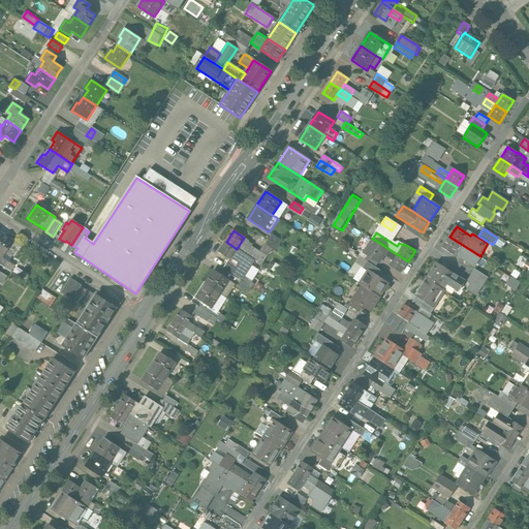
[(11,241),(0,234),(0,257),(0,258),(11,241)]
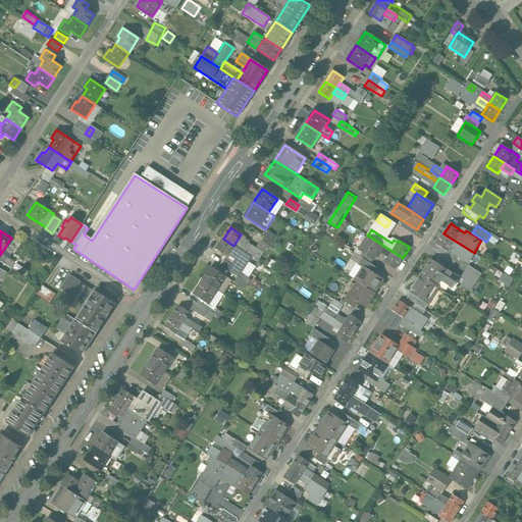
[(278,238),(268,231),(265,237),(274,243),(278,238)]
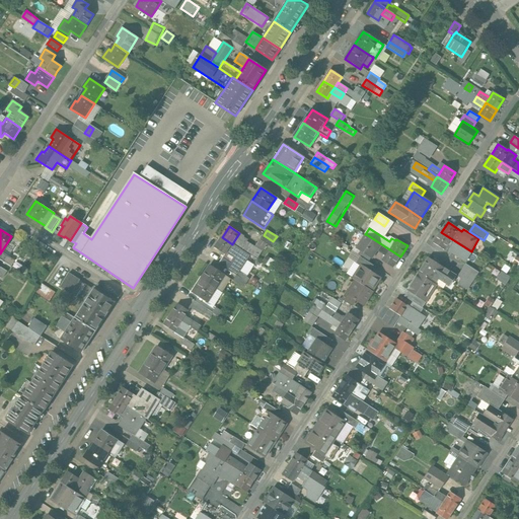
[(471,251),(441,232),(434,243),(448,252),(449,250),(466,262),(472,252),(471,251)]
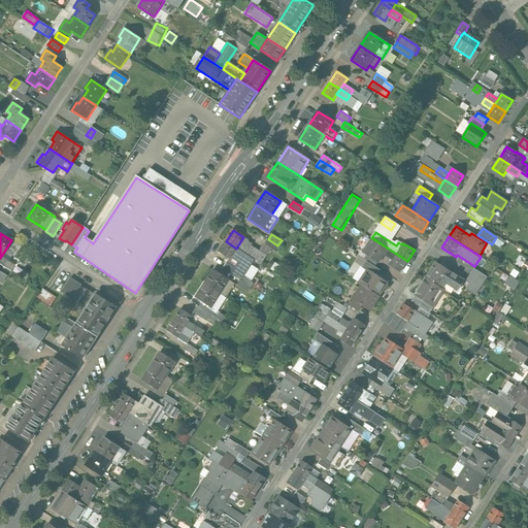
[(407,261),(372,238),(363,253),(367,255),(378,262),(378,263),(385,254),(393,259),(389,265),(400,272),(407,261)]
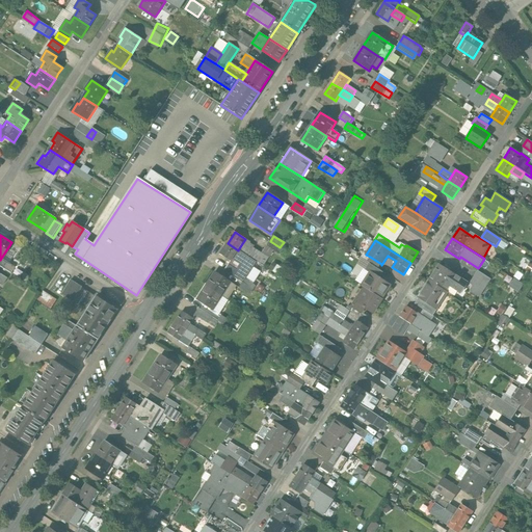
[(270,241),(266,246),(282,256),(285,251),(280,247),(270,241)]
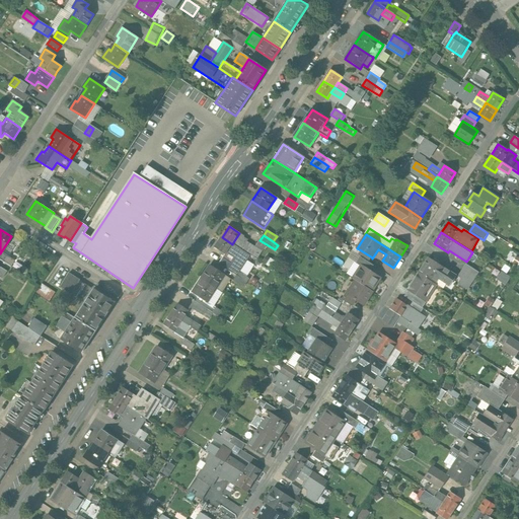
[(232,244),(222,237),(215,248),(225,254),(229,248),(232,244)]
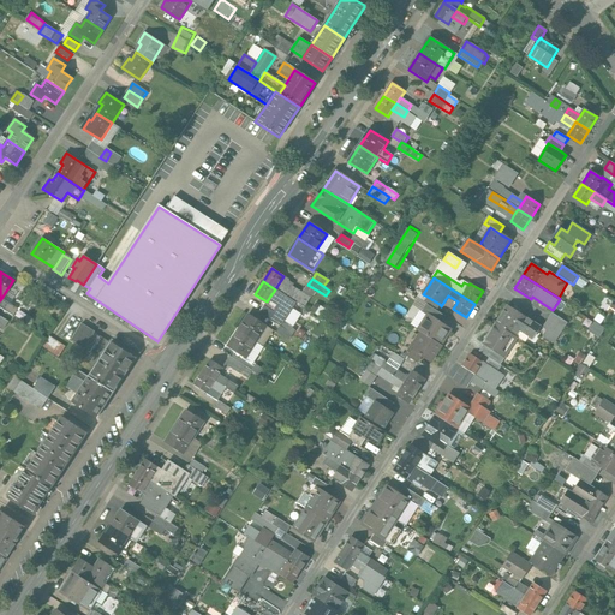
[(290,291),(279,284),(275,290),(286,297),(290,291)]
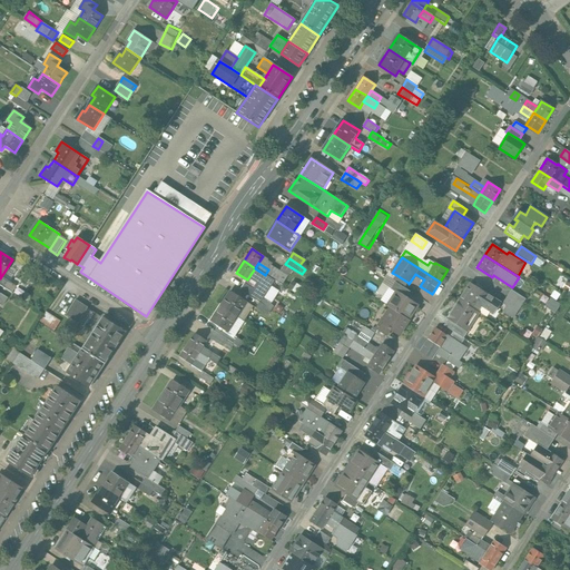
[(265,275),(255,268),(252,273),(262,279),(265,275)]
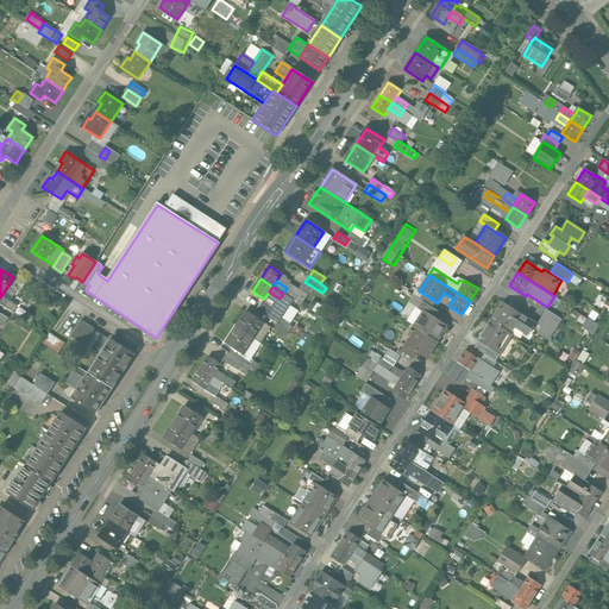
[(437,302),(424,294),(420,300),(422,301),(433,308),(437,302)]
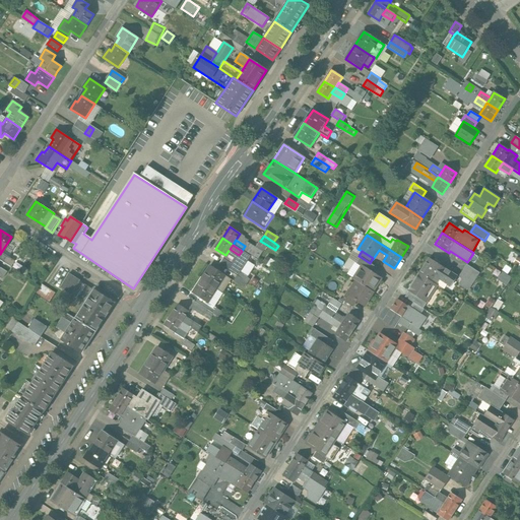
[(370,263),(361,257),(356,264),(362,267),(363,266),(371,272),(375,266),(370,263)]
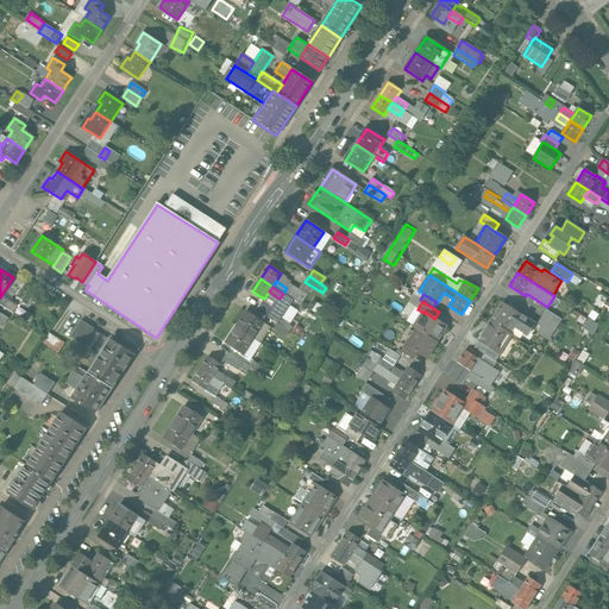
[(282,316),(261,302),(256,309),(278,324),(283,316),(283,315),(282,316)]
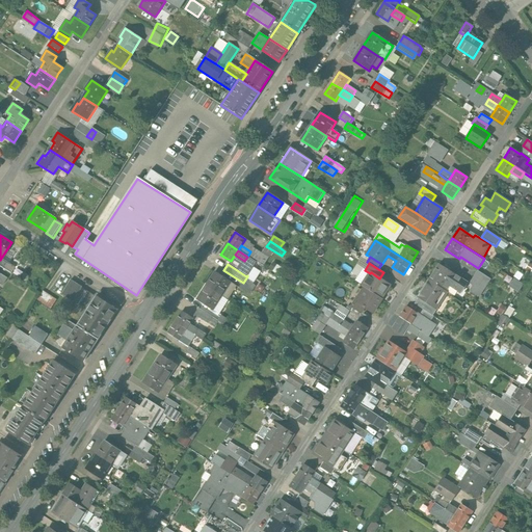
[(467,282),(440,264),(429,281),(446,291),(450,286),(459,292),(467,282)]
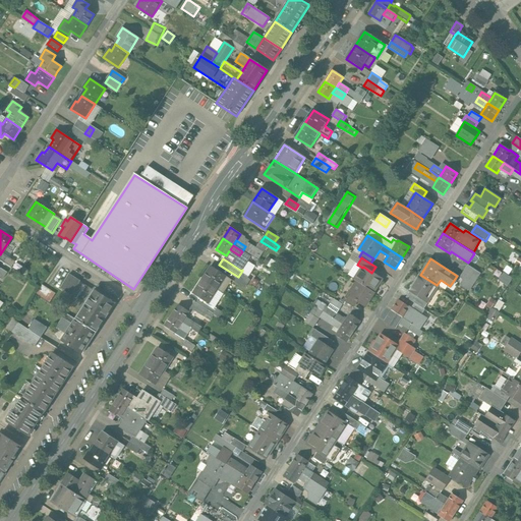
[(226,277),(211,267),(201,280),(217,290),(226,277)]
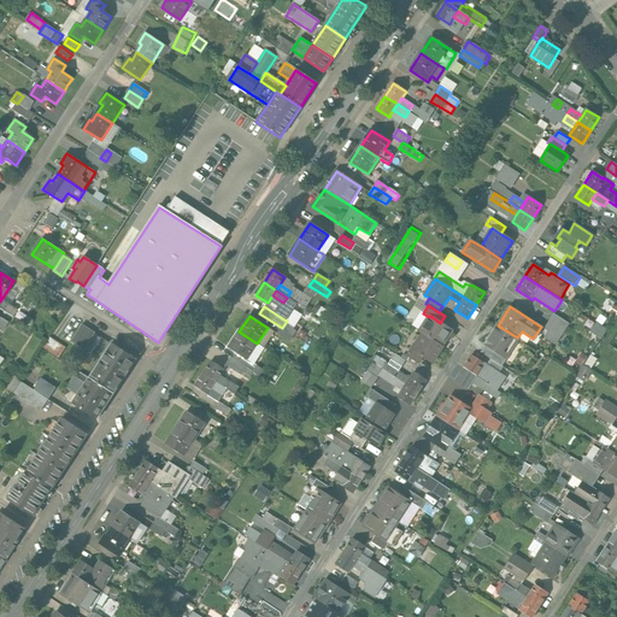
[(440,323),(430,316),(429,317),(421,331),(425,335),(442,346),(452,330),(440,323)]
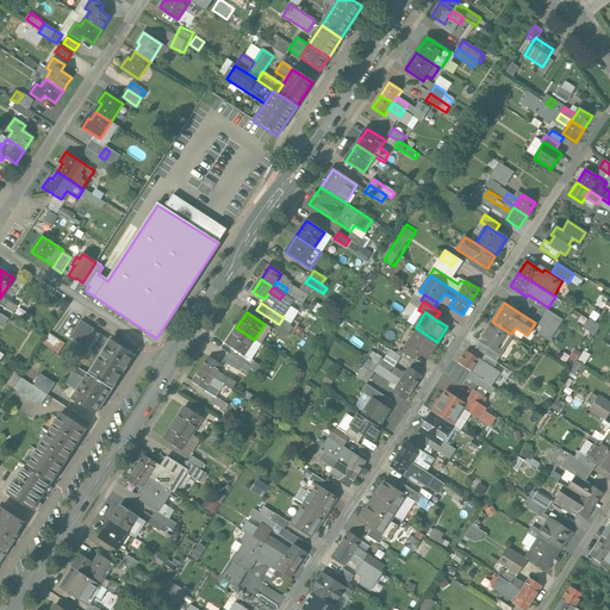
[(561,321),(548,312),(543,319),(558,328),(561,321)]
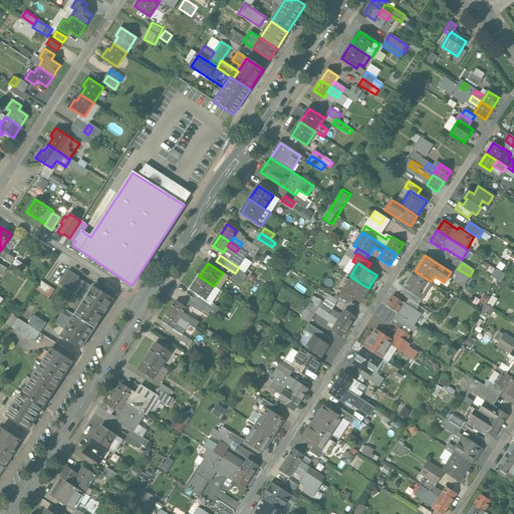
[(470,276),(458,269),(454,275),(457,277),(454,281),(463,286),(470,276)]
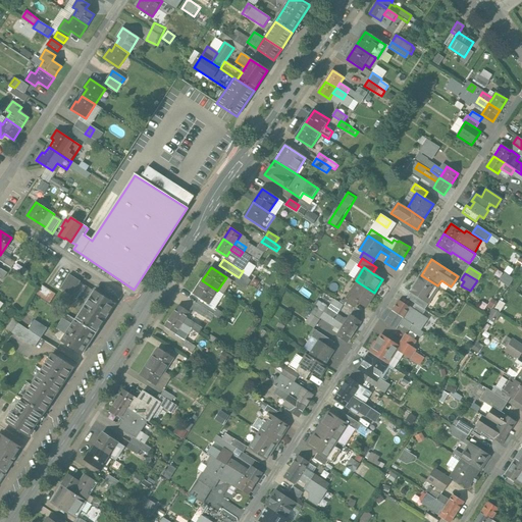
[(505,274),(500,281),(508,288),(513,279),(505,274)]
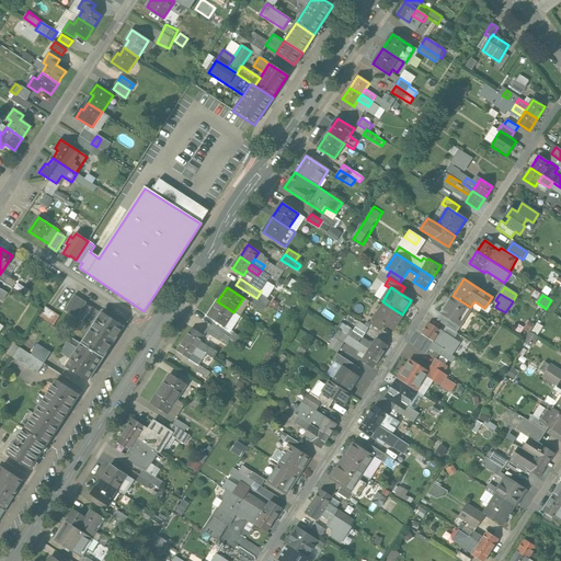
[(92,308),(75,296),(66,310),(83,321),(92,308)]
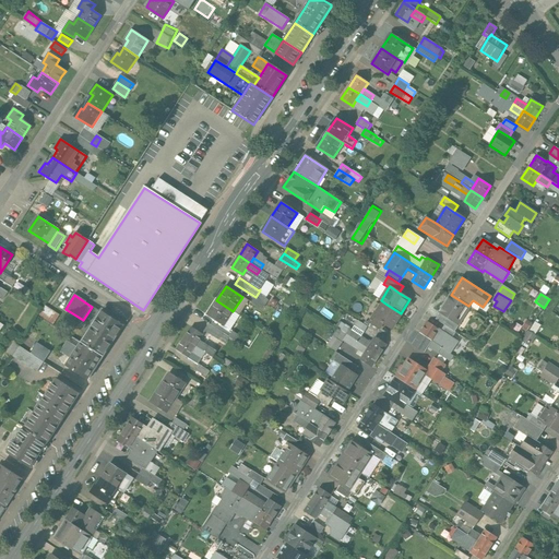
[(468,306),(451,295),(439,313),(440,313),(458,325),(470,307),(468,306)]
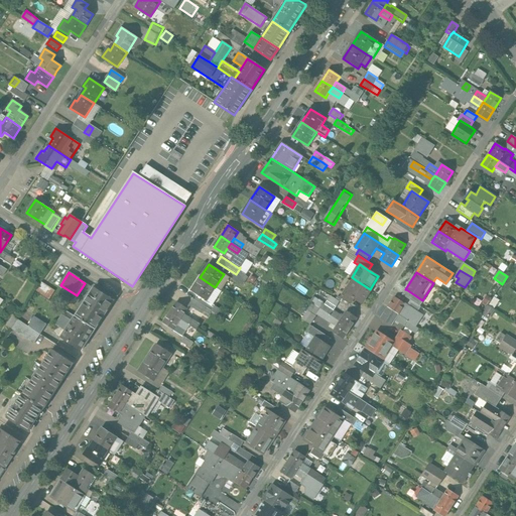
[(236,274),(232,279),(242,285),(245,280),(236,274)]
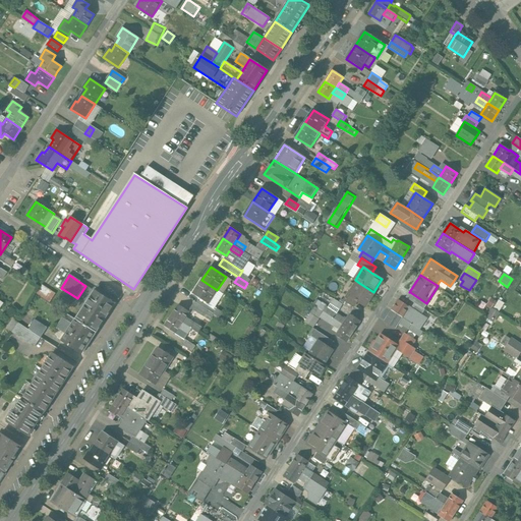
[(217,290),(201,280),(192,294),(208,304),(217,290)]
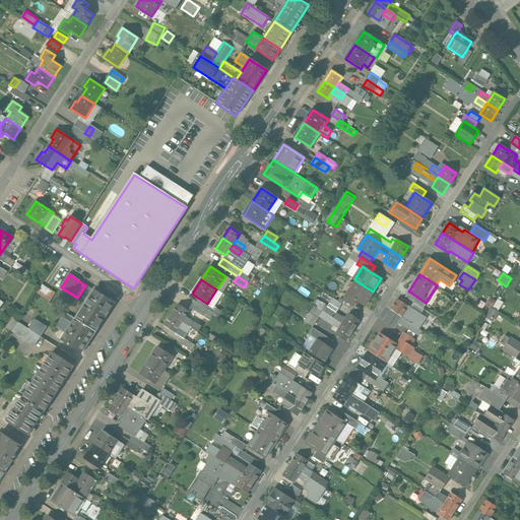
[(373,291),(359,282),(349,297),(348,297),(356,302),(364,307),(374,293),(373,291)]
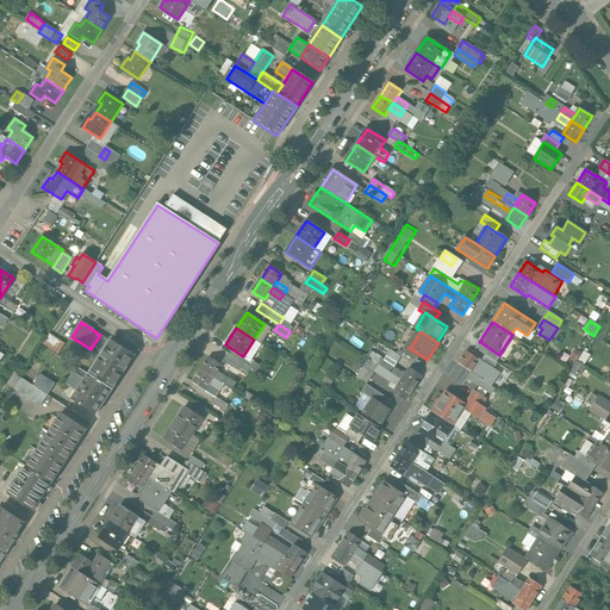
[(66,344),(50,335),(43,344),(58,355),(66,344)]
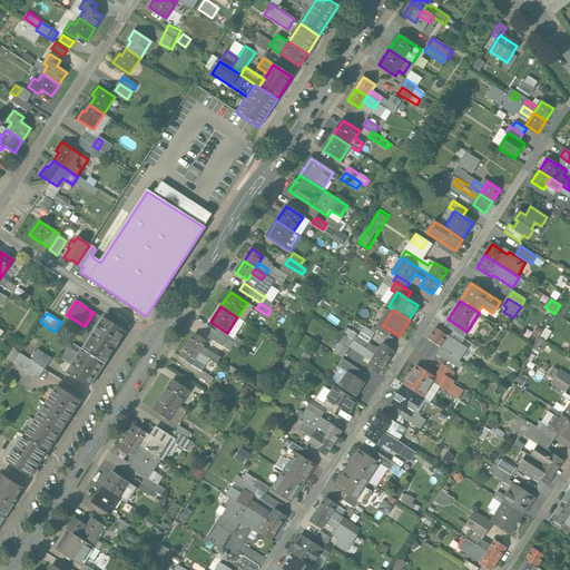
[(104,318),(84,351),(105,364),(106,364),(126,333),(104,318)]
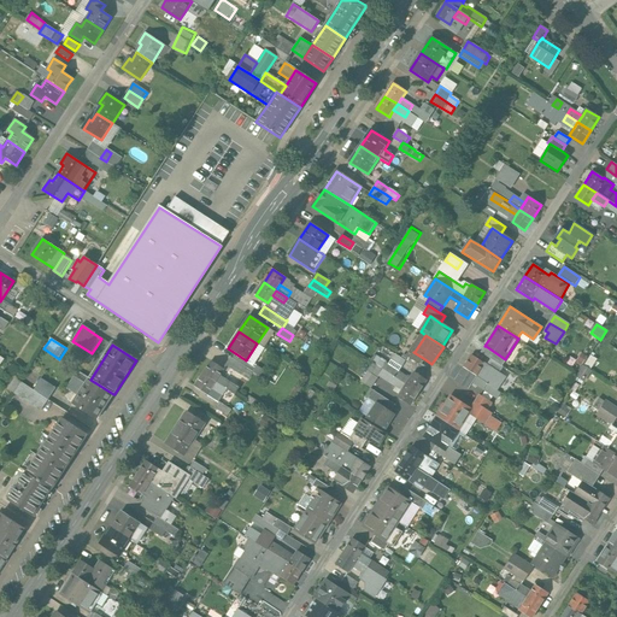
[(505,359),(486,346),(481,353),(491,359),(503,366),(507,360),(505,359)]
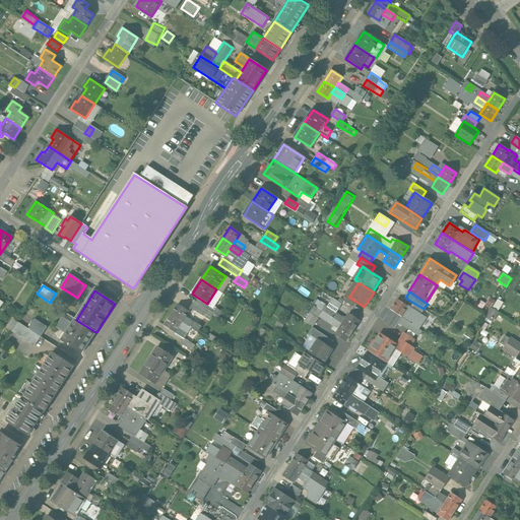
[(349,297),(346,295),(342,301),(352,307),(356,302),(348,297),(349,297)]
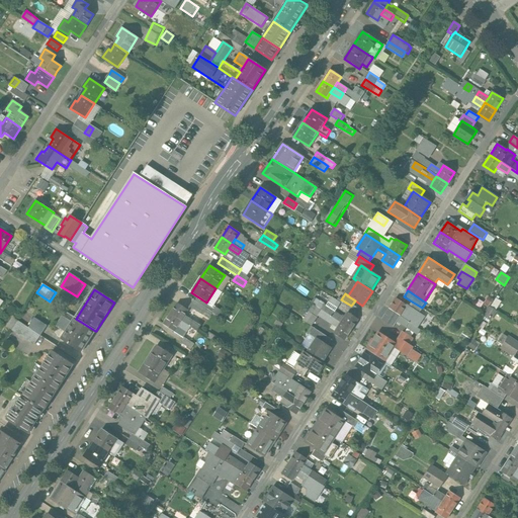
[(340,304),(332,298),(329,304),(337,309),(340,304)]
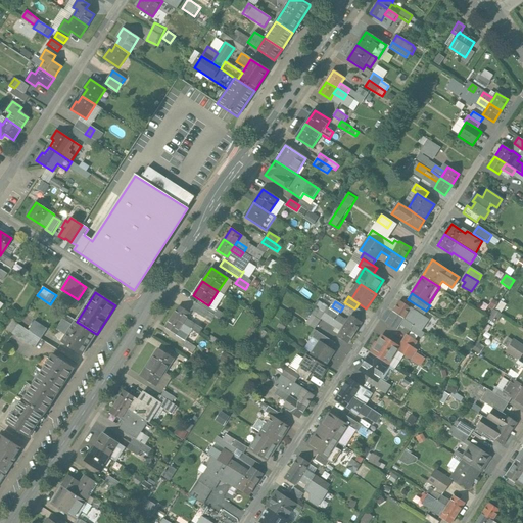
[(413,310),(400,301),(393,313),(413,325),(422,331),(429,321),(423,317),(413,310)]
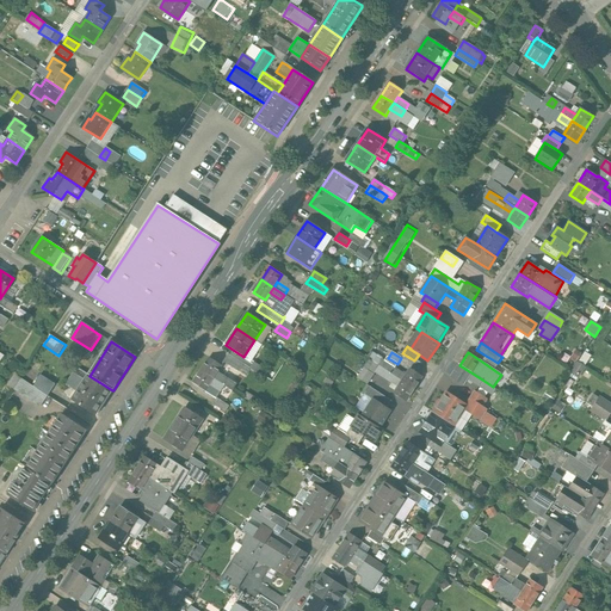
[(244,364),(228,355),(223,362),(239,371),(244,364)]
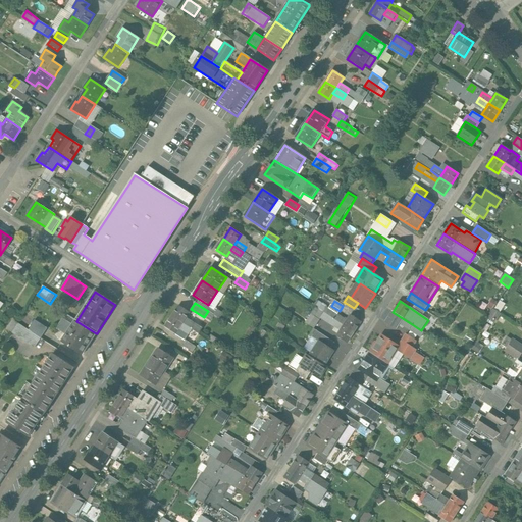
[(425,310),(415,304),(412,309),(422,316),(426,311),(425,310)]
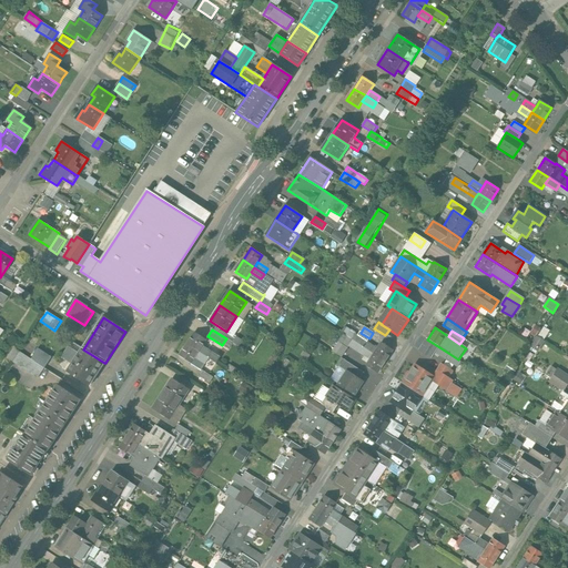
[(206,341),(194,333),(186,344),(199,352),(202,346),(206,341)]
